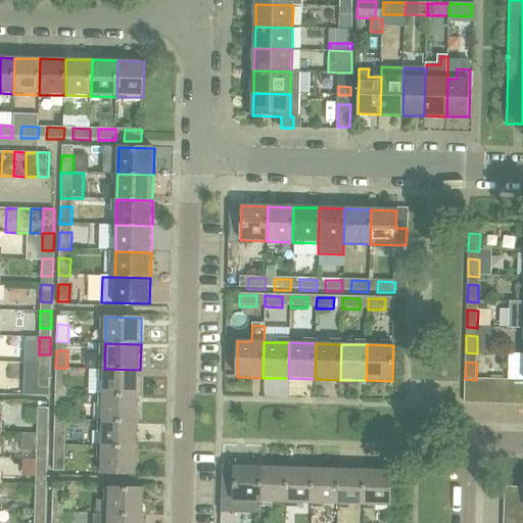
[(38,364),(38,380),(49,381),(50,364),(38,364)]
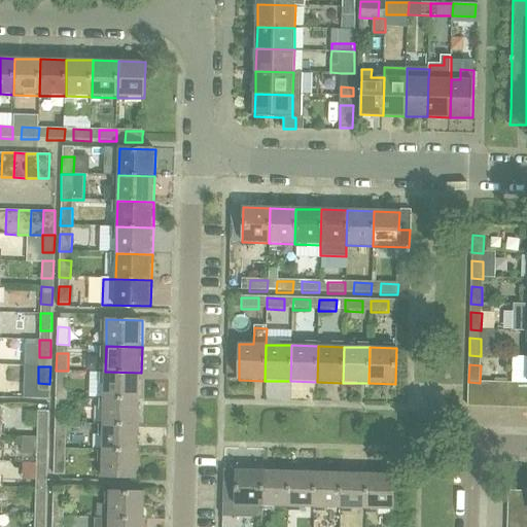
[(104,398),(140,399),(141,373),(105,372),(104,398)]
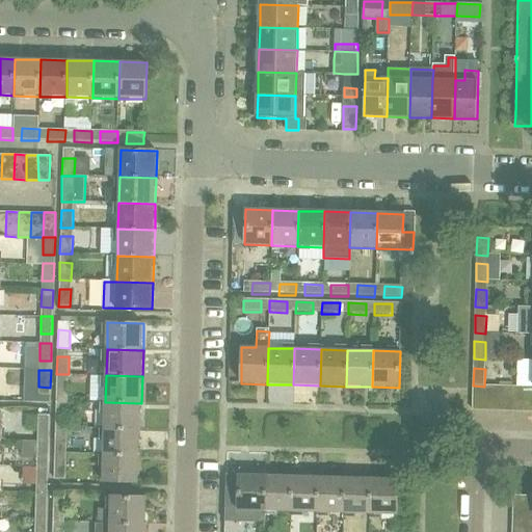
[(56,382),(56,400),(68,400),(69,383),(56,382)]
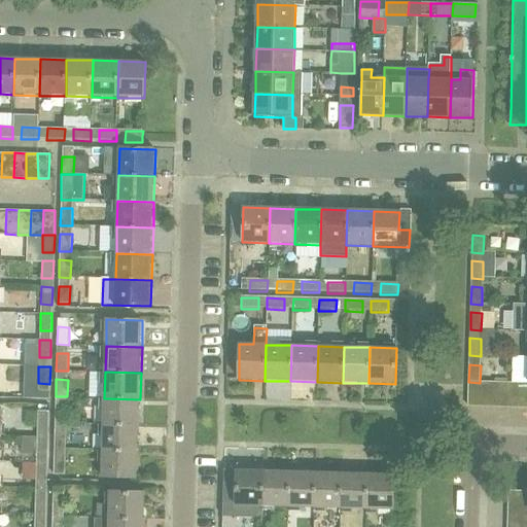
[(482,383),(480,383),(468,382),(468,407),(481,408),(482,383)]
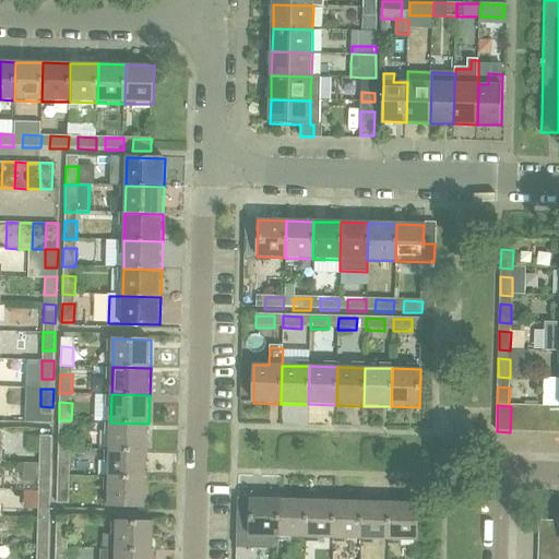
[(524,406),(511,406),(510,432),(524,432),(524,406)]
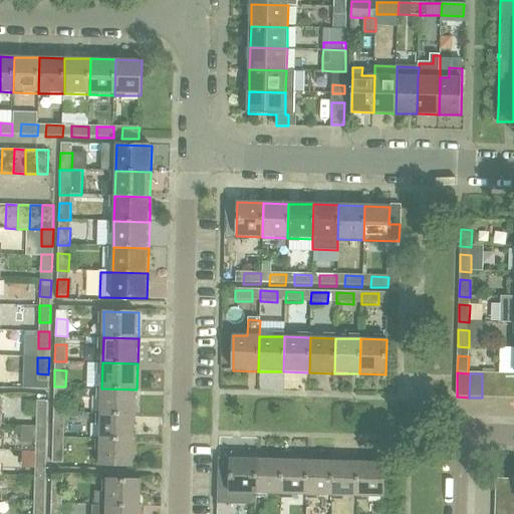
[(482,398),(494,398),(495,373),(482,373),(482,398)]
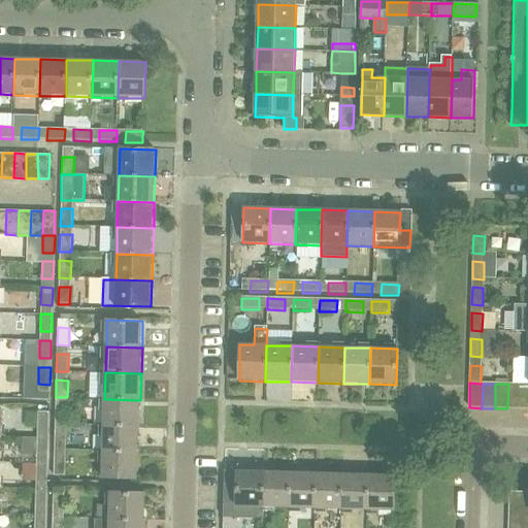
[(521,385),(508,384),(507,408),(520,409),(521,385)]
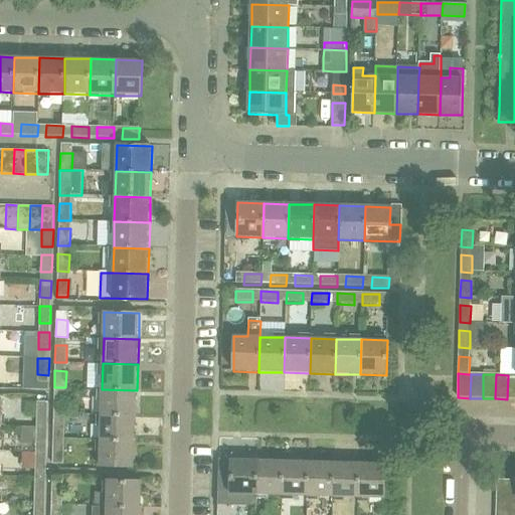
[(136,415),(137,390),(102,389),(101,414),(136,415)]
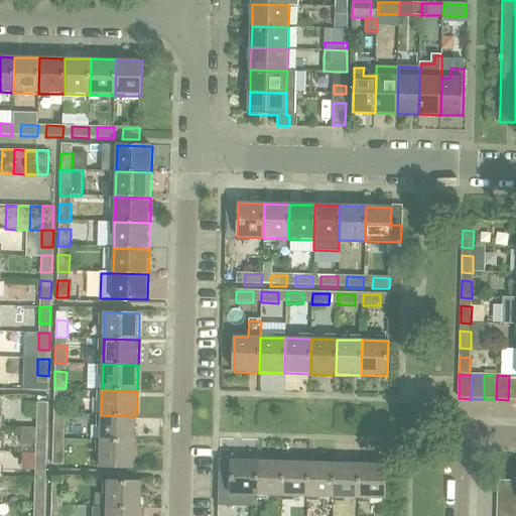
[(54,397),(53,414),(66,414),(66,397),(54,397)]
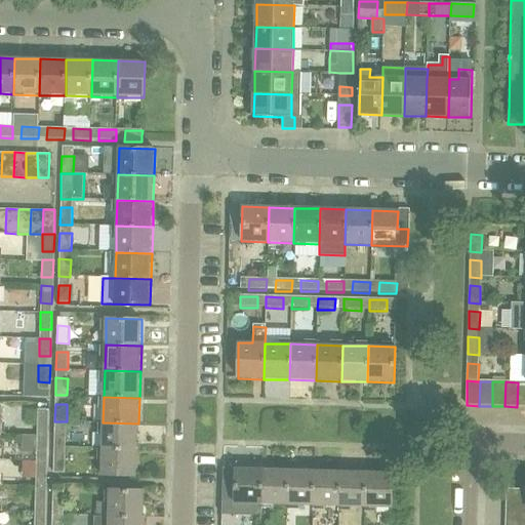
[(37,408),(37,426),(48,427),(48,408),(37,408)]
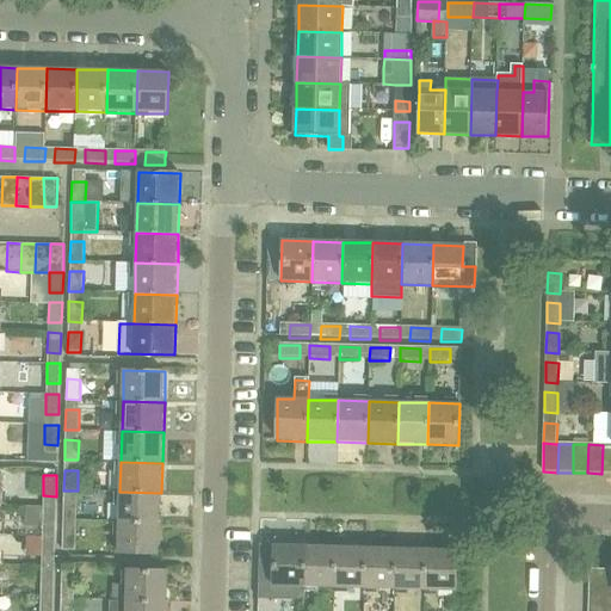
[(161,523),(161,493),(119,492),(119,522),(161,523)]
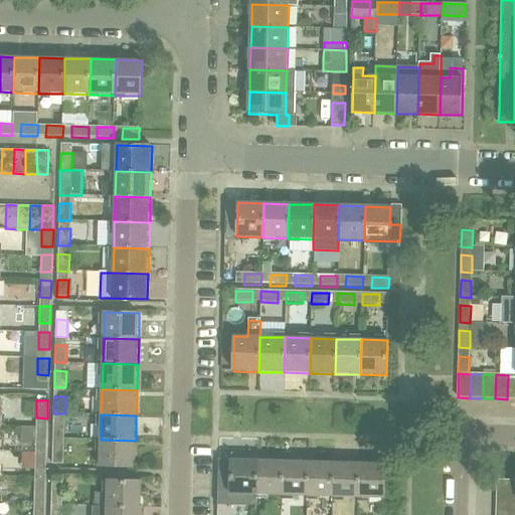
[(53,421),(52,439),(64,439),(64,421),(53,421)]
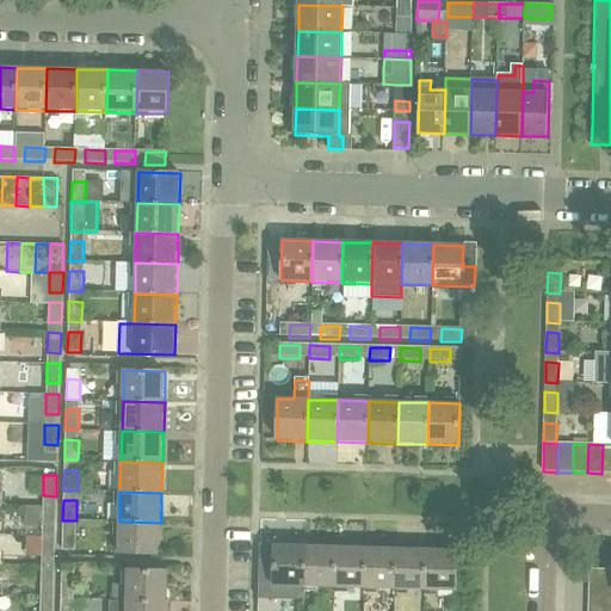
[(43,505),(42,525),(55,525),(56,505),(43,505)]
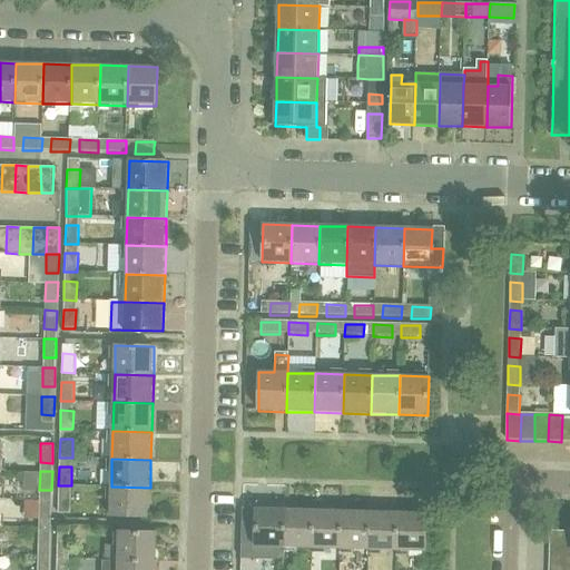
[(150,488),(111,487),(110,516),(149,517),(150,488)]
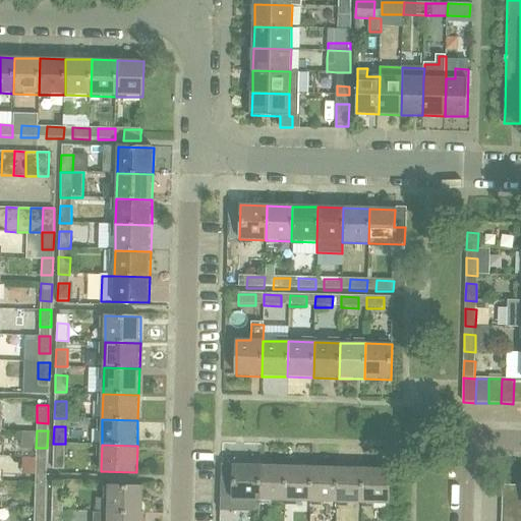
[(53,452),(53,469),(64,469),(65,452),(53,452)]
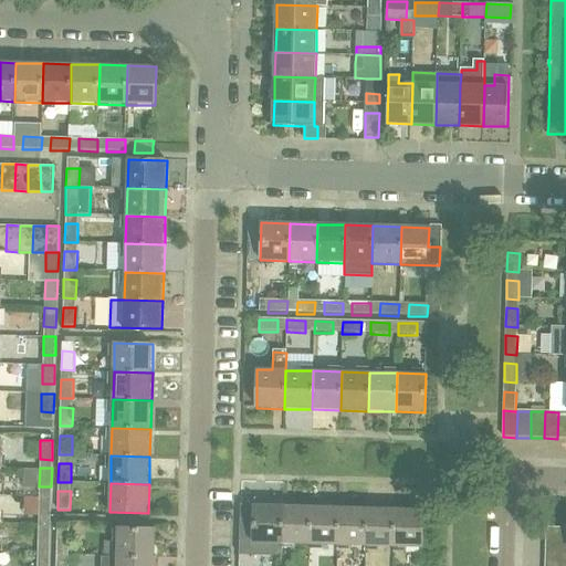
[(39,495),(38,514),(51,515),(51,496),(39,495)]
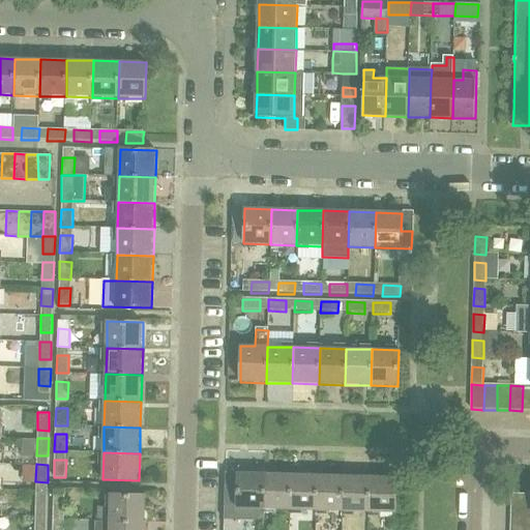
[(263,521),(264,508),(265,473),(238,472),(226,472),(225,520),(263,521)]
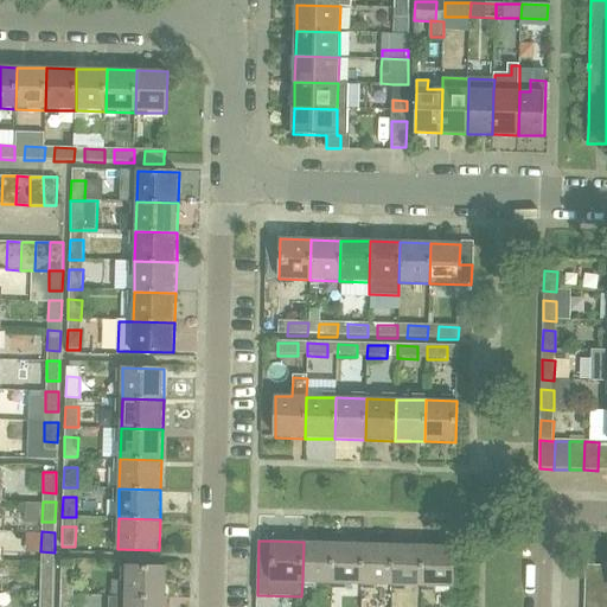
[(333,543),(304,542),(302,582),(332,583),(333,543)]
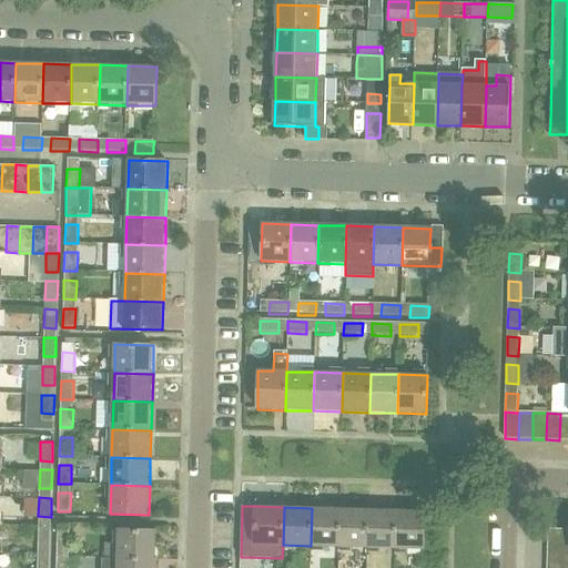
[(311,546),(338,547),(340,508),(312,508),(311,546)]
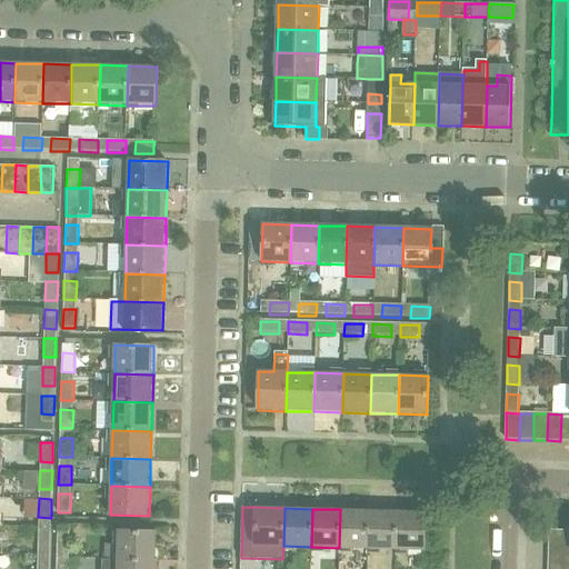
[(368,510),(340,509),(339,548),(367,548),(368,510)]
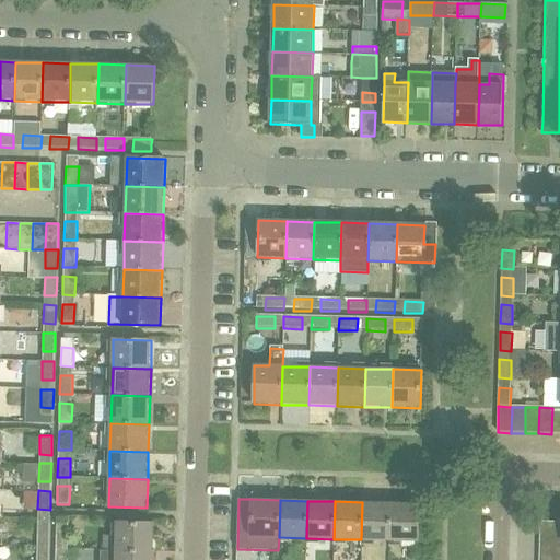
[(361,539),(388,540),(389,503),(362,502),(361,539)]
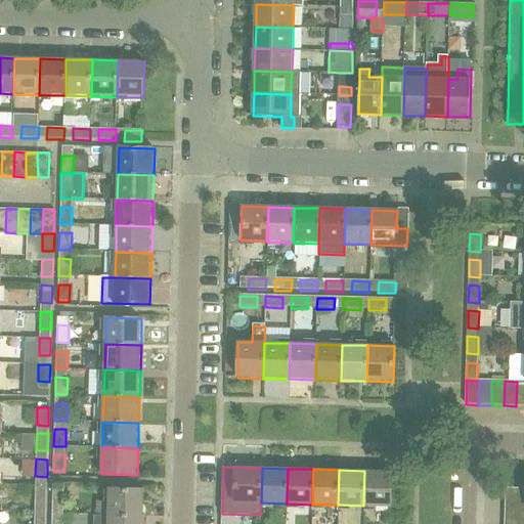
[(391,471),(364,471),(363,506),(390,507),(391,471)]
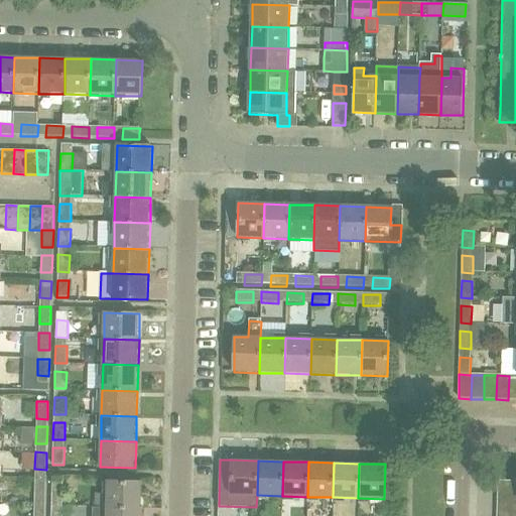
[(34,478),(34,495),(45,495),(45,478),(34,478)]
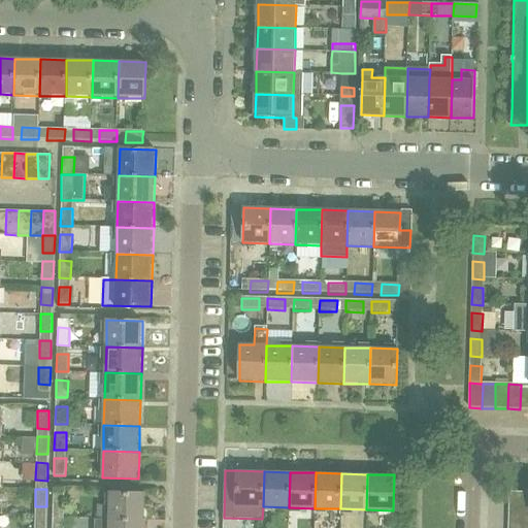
[(509,502),(527,503),(527,491),(509,491),(509,502)]
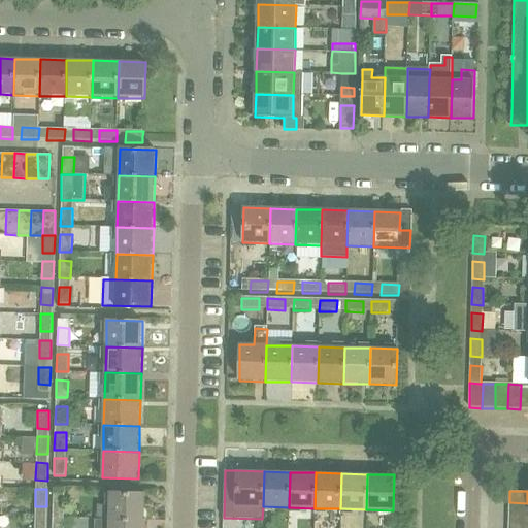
[(109,519),(145,520),(146,494),(110,492),(109,519)]
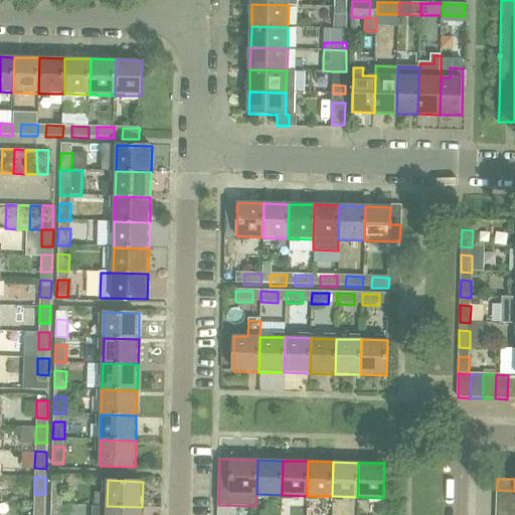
[(51,487),(51,504),(62,505),(62,488),(51,487)]
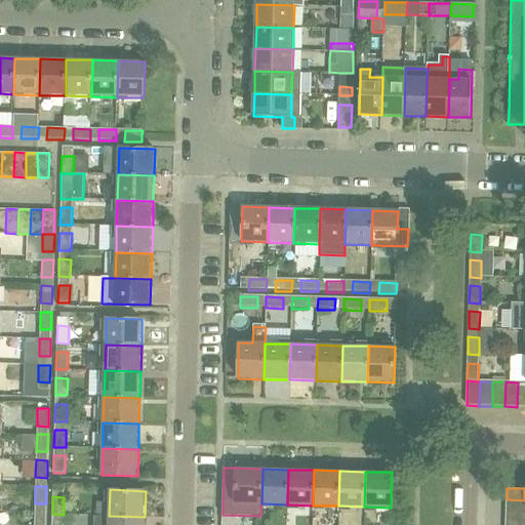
[(524,512),(524,500),(507,499),(506,513),(524,512)]
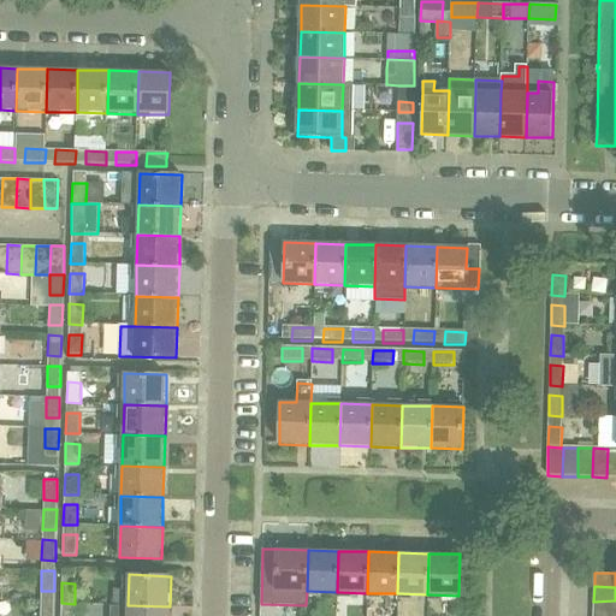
[(41,600),(40,615),(53,615),(54,600),(41,600)]
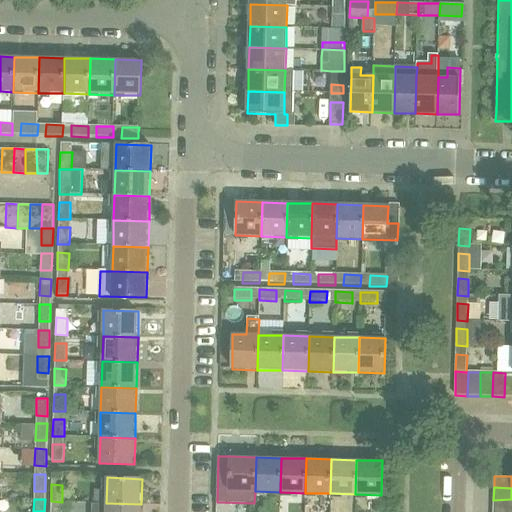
[(511,511),(511,499),(493,500),(493,511),(511,511)]
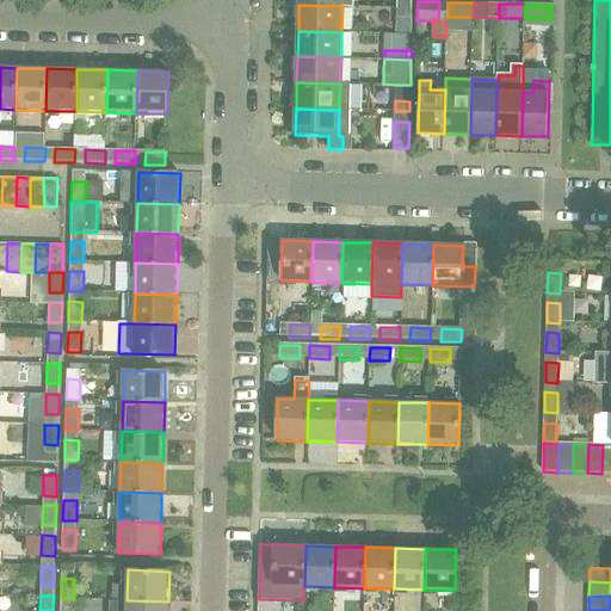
[(167,610),(168,602),(127,600),(125,610),(167,610)]
